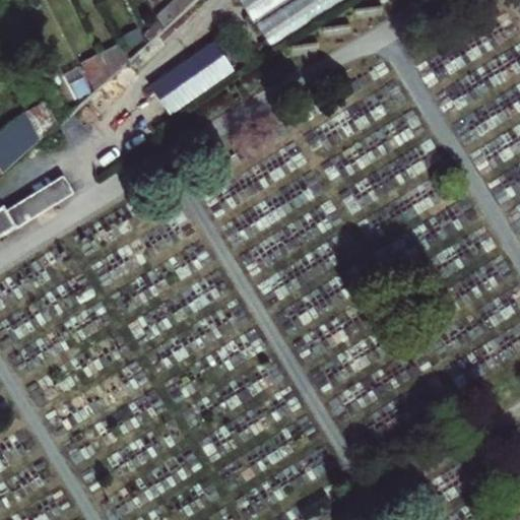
[(172,0),(173,0),(174,2),(178,12),(190,0),(172,0)]
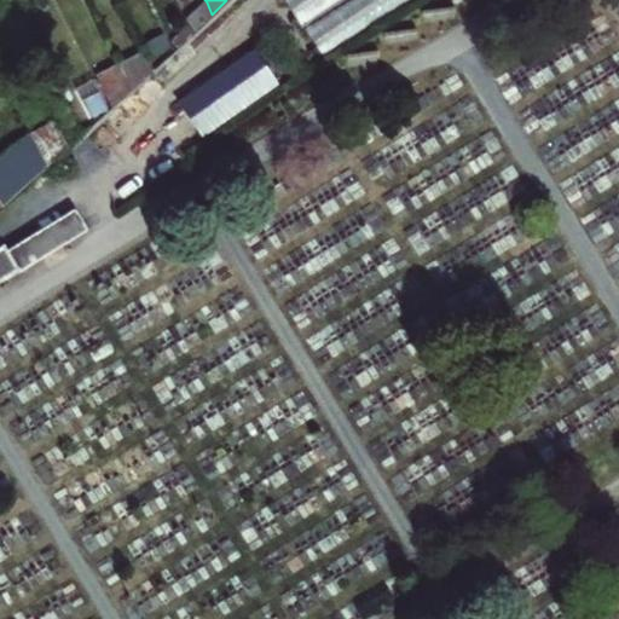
[(287,0),(301,25),(302,24),(318,51),(406,0),(287,0)]
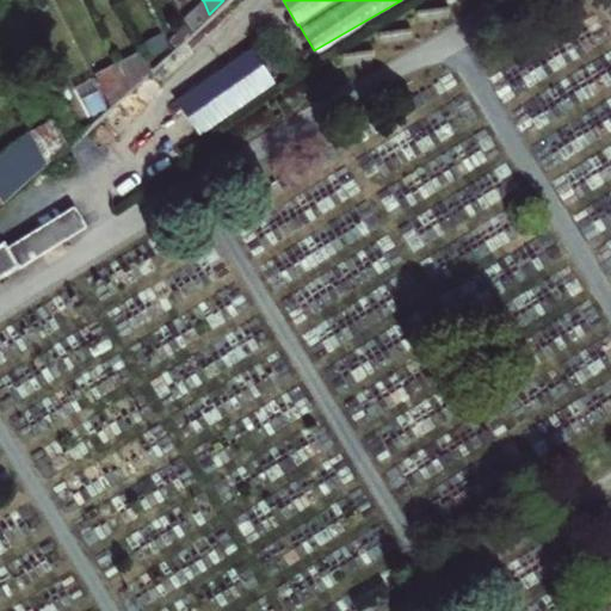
[(190,32),(209,14),(204,2),(184,20),(186,25),(190,32)]
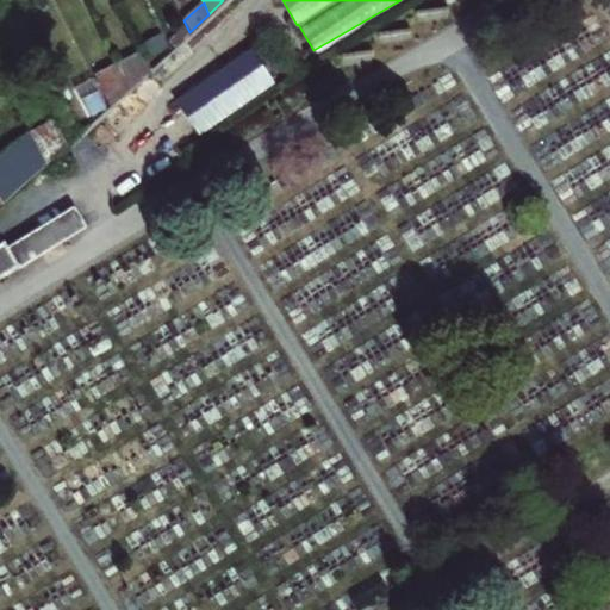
[(167,42),(172,48),(190,32),(186,25),(167,42)]
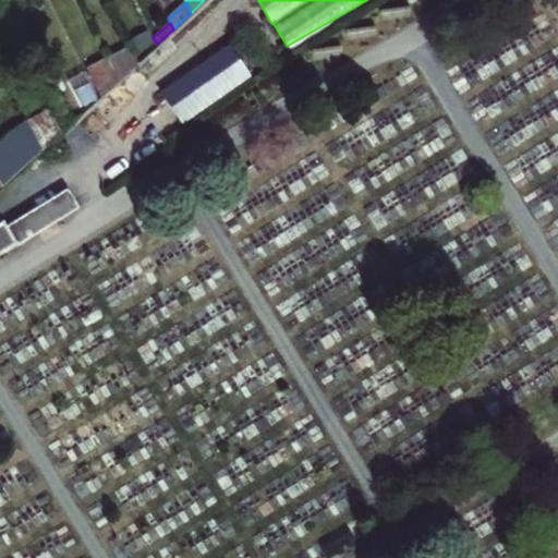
[(142,57),(154,47),(150,40),(137,50),(142,57)]
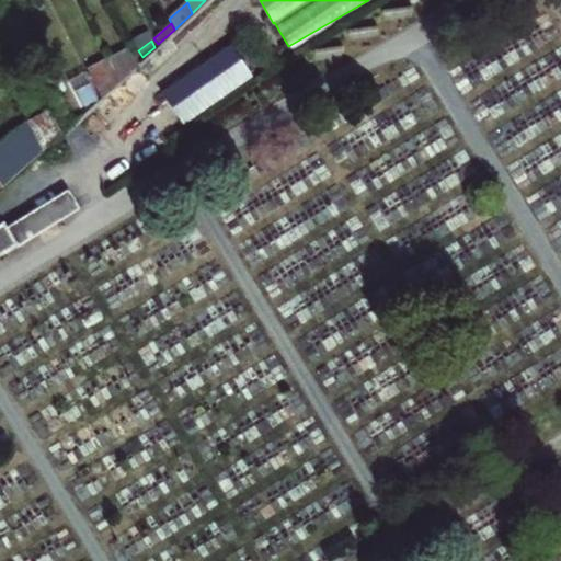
[(226,46),(160,92),(181,123),(247,77),(226,46)]
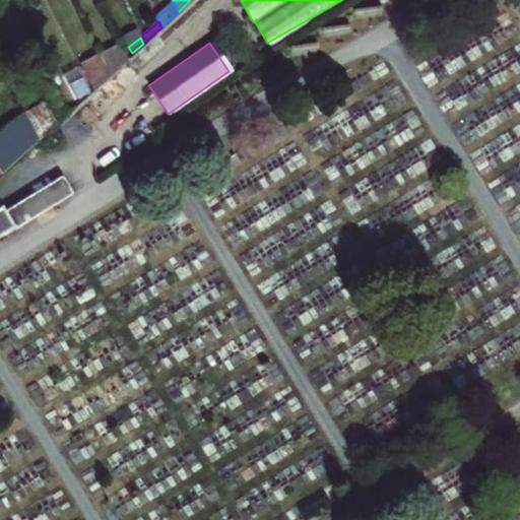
[(119,46),(98,56),(108,76),(126,59),(119,46)]
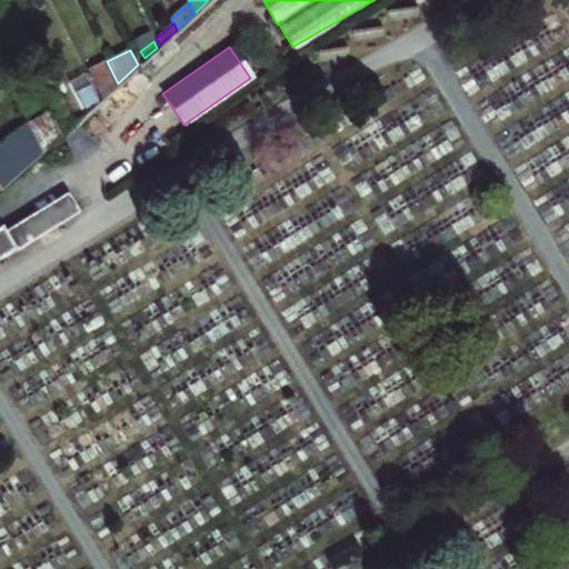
[(93,86),(100,99),(118,83),(107,61),(87,71),(88,73),(93,86)]
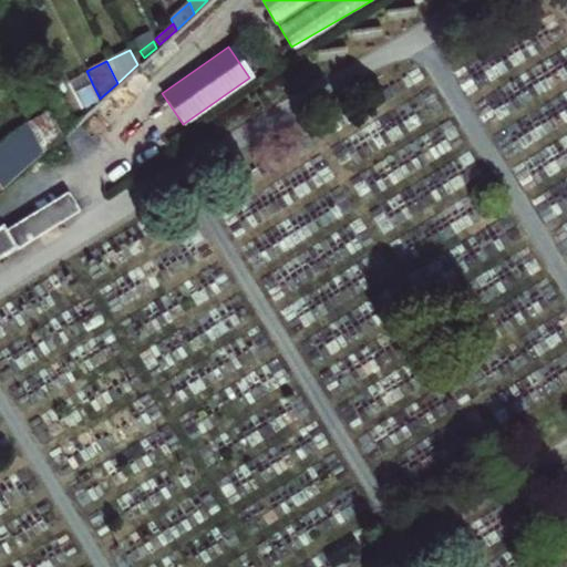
[(88,73),(66,84),(72,95),(93,85),(88,73)]
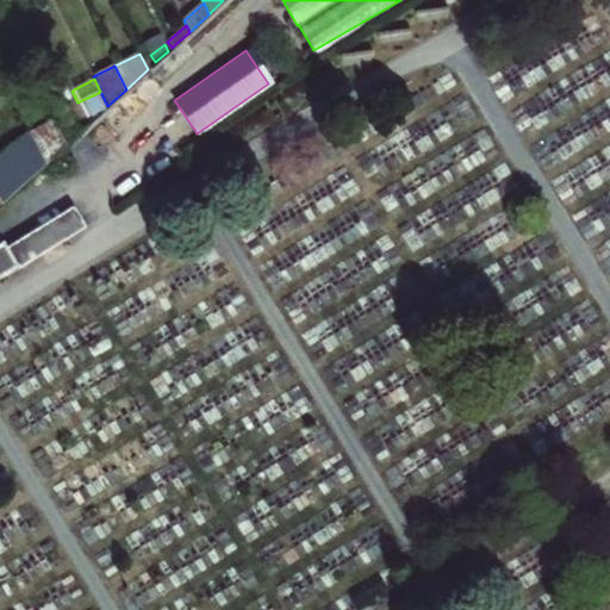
[(50,119),(27,132),(44,165),(63,147),(50,119)]
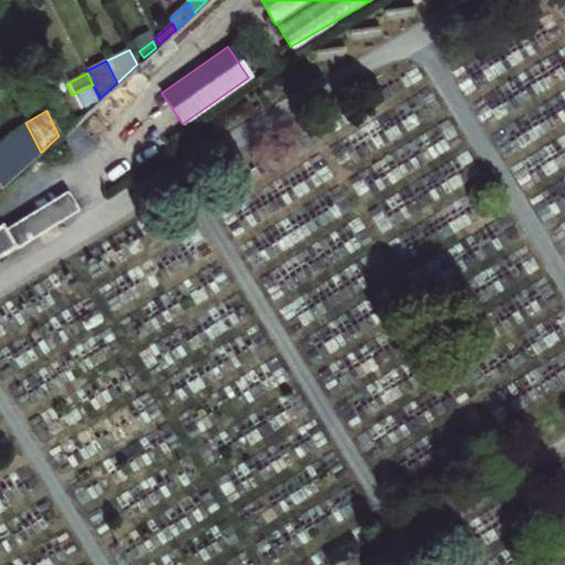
[(25,123),(0,141),(0,188),(41,152),(25,123)]
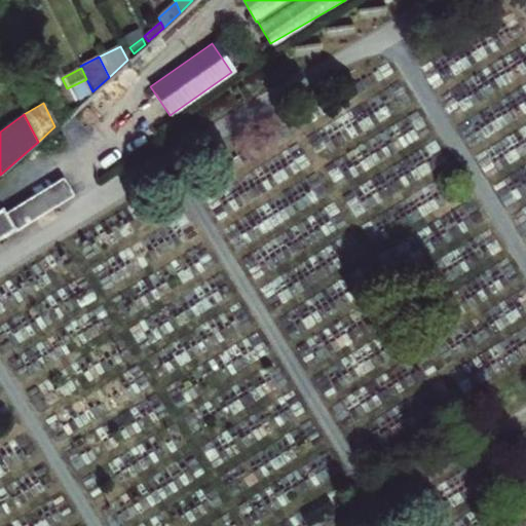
[(0,241),(74,196),(64,181),(7,216),(4,211),(0,213),(0,241)]
